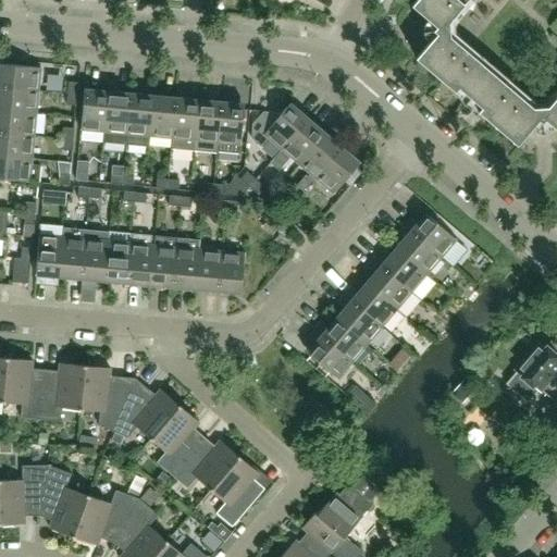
[(459,22),(454,17),(468,0),(417,0),(411,5),(429,21),(424,25),(423,32),(425,38),(431,41),(416,59),(455,93),(459,88),(470,98),(495,69),(482,57),(479,61),(456,41),(460,36),(457,34),(456,25),(459,22)]
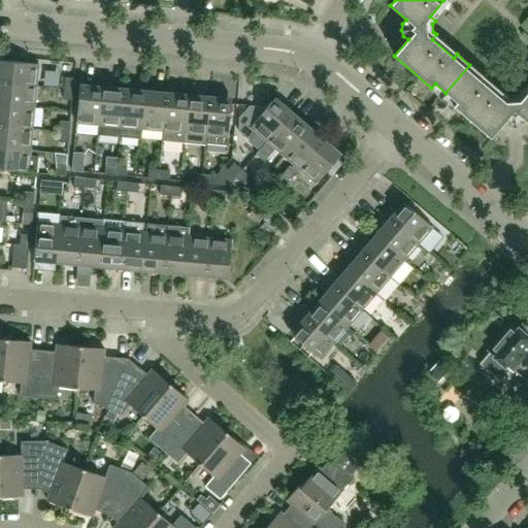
[(0,83),(37,86),(39,64),(5,61),(0,61),(0,65),(0,83)]
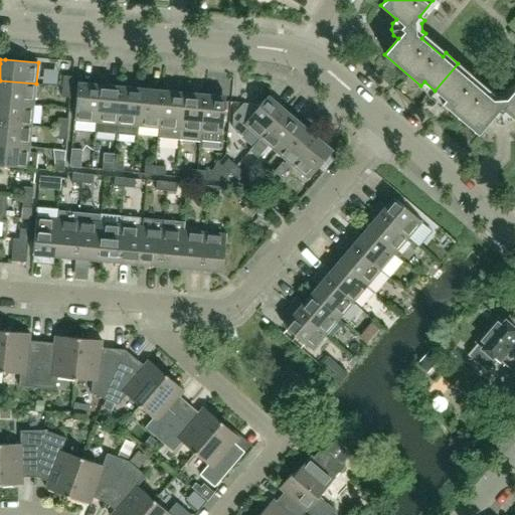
[(514,120),(514,87),(509,94),(505,91),(503,94),(495,95),(492,92),(489,96),(468,77),(471,73),(458,63),(435,91),(446,100),(442,104),(478,135),(492,119),(496,123),(502,124),(508,122),(512,118),(514,120)]
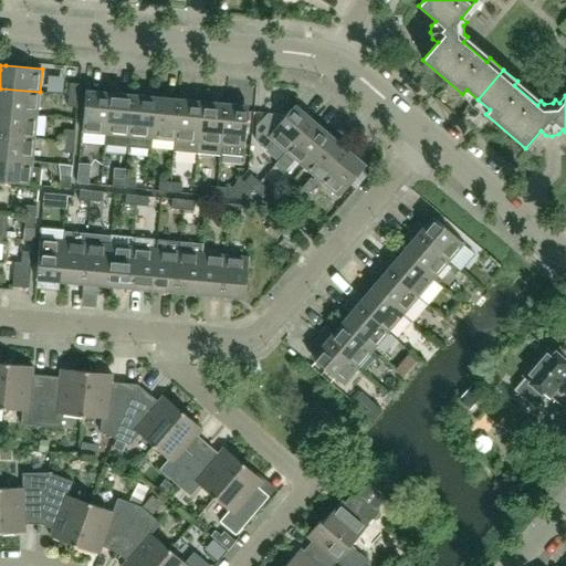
[(70,83),(69,95),(79,96),(80,84),(70,83)]
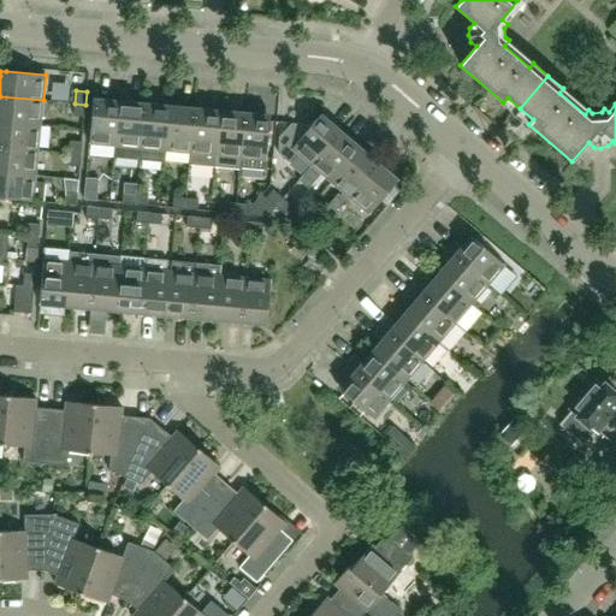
[(0,122),(41,125),(43,100),(0,96),(0,122)]
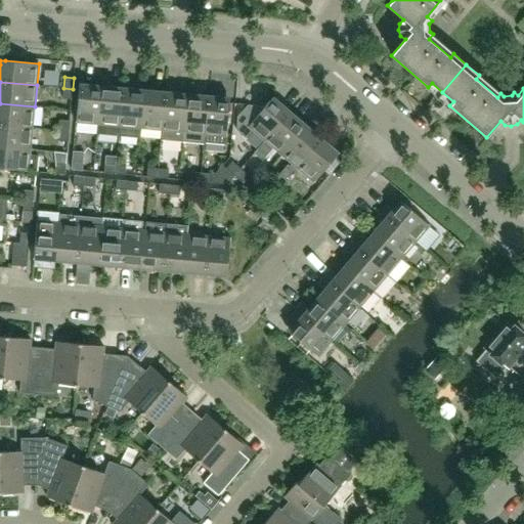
[(98,125),(101,91),(101,86),(90,85),(80,84),(76,123),(98,125)]
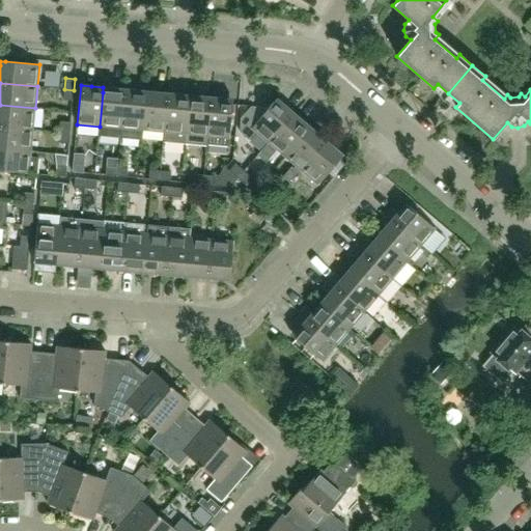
[(120,129),(124,89),(114,88),(103,87),(103,92),(100,127),(120,129)]
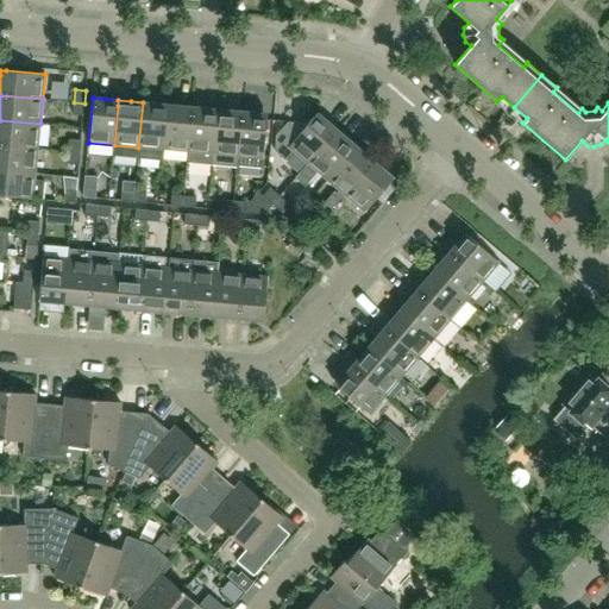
[(83,115),(85,104),(74,102),(73,114),(83,115)]
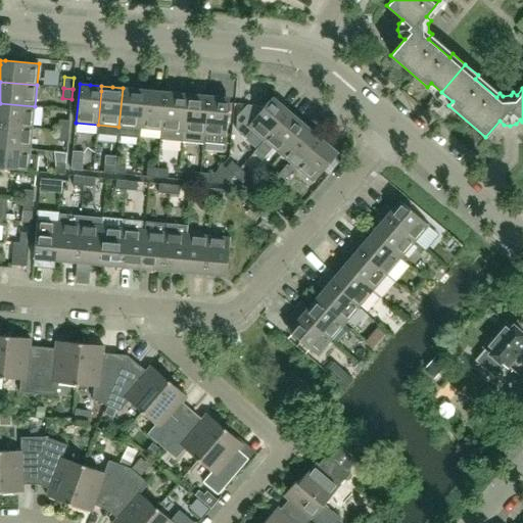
[(139,138),(140,129),(144,95),(144,90),(133,89),(123,88),(119,127),(119,136),(139,138)]
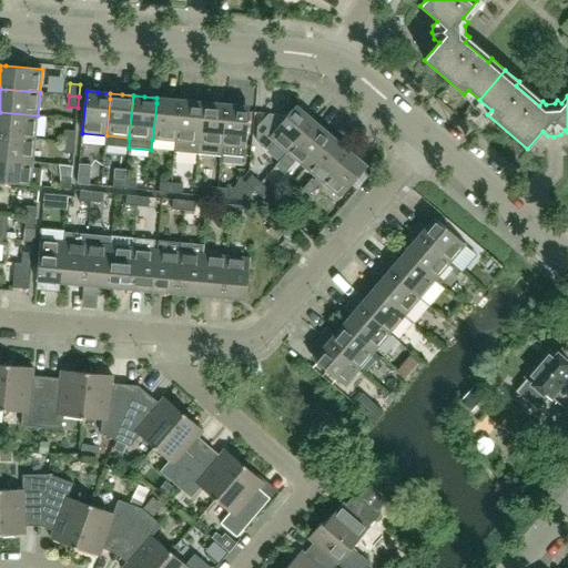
[(175,142),(180,100),(169,99),(156,98),(156,103),(152,140),(175,142)]
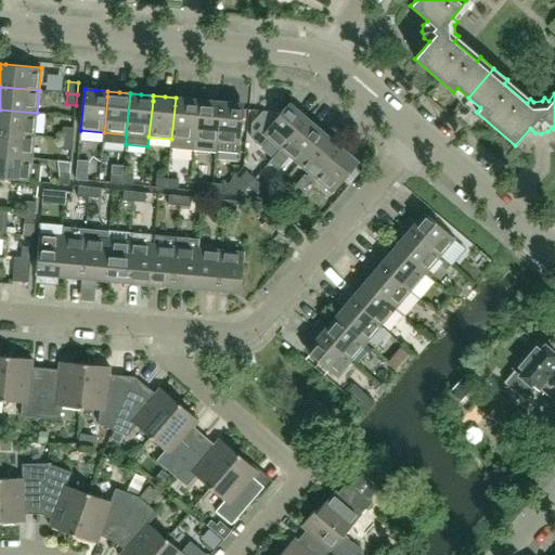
[(193,151),(197,105),(198,100),(186,99),(176,98),(171,139),(170,149),(193,151)]
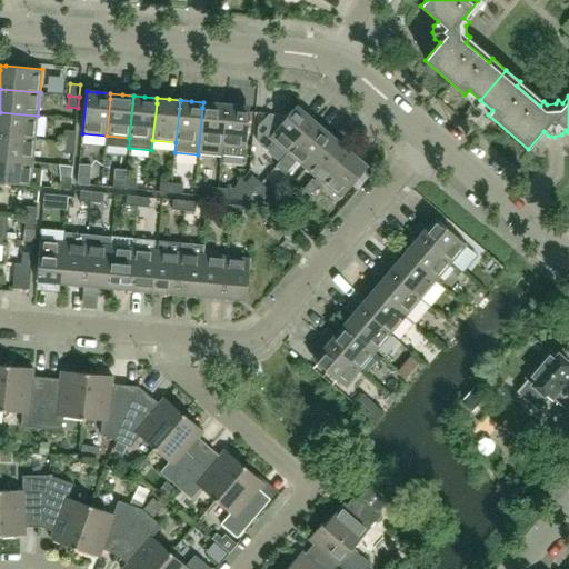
[(221,157),(221,156),(227,105),(216,103),(203,102),(202,108),(198,155),(221,157)]
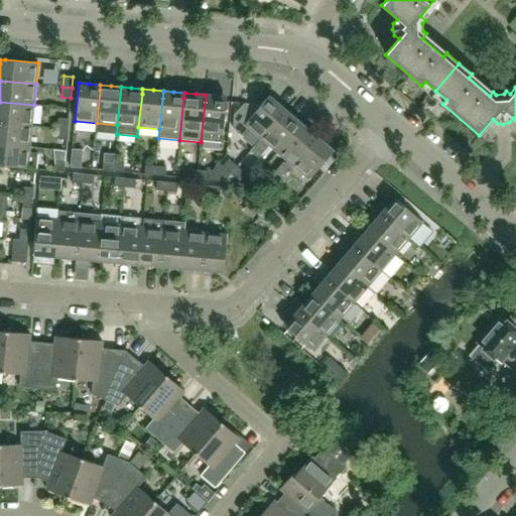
[(223,142),(227,102),(226,102),(227,97),(216,96),(206,95),(201,141),(223,142)]
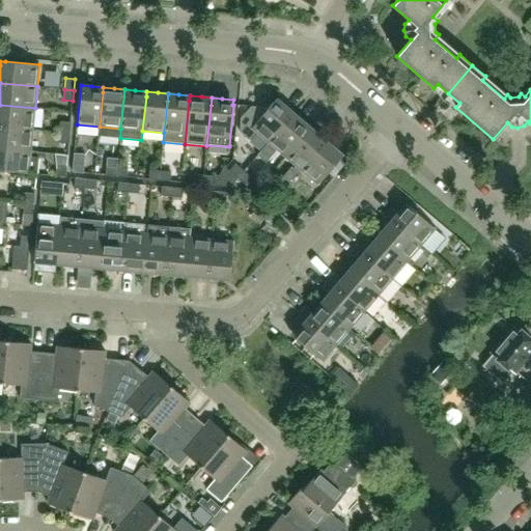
[(268,143),(294,113),(285,106),(277,99),(274,103),(273,103),(268,109),(251,107),(241,119),(240,132),(249,140),(256,133),(268,143)]
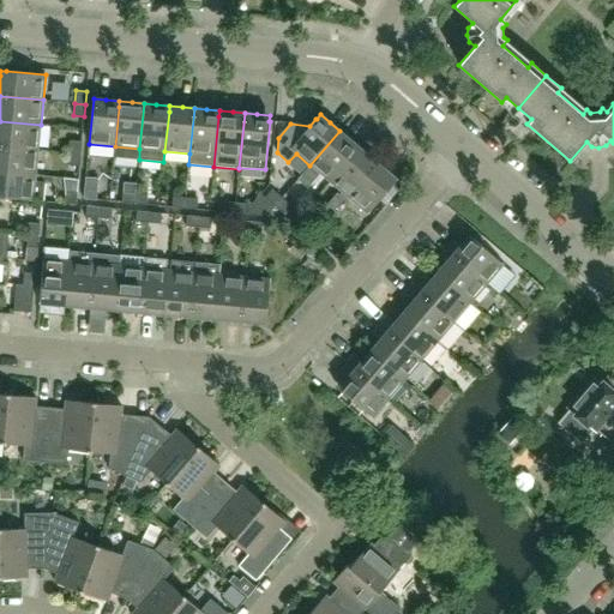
[(0,146),(38,150),(41,125),(0,121),(0,146)]
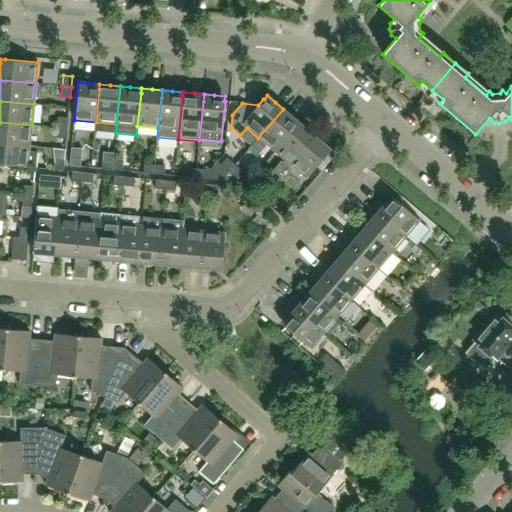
[(274,151),(296,126),(299,123),(290,116),(291,115),(283,109),(258,138),(248,150),(256,157),(267,145),(274,151)]
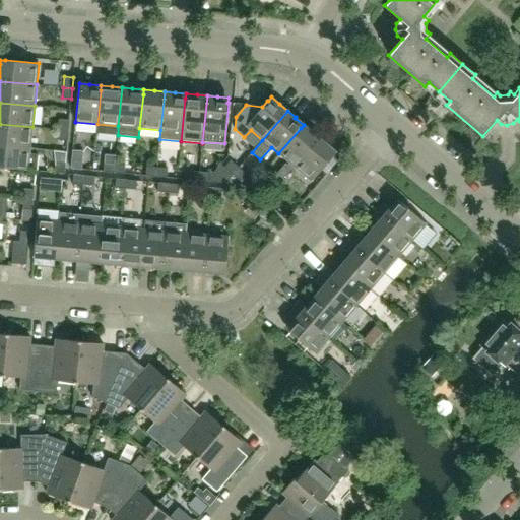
[(60,119),(59,130),(68,131),(69,120),(60,119)]
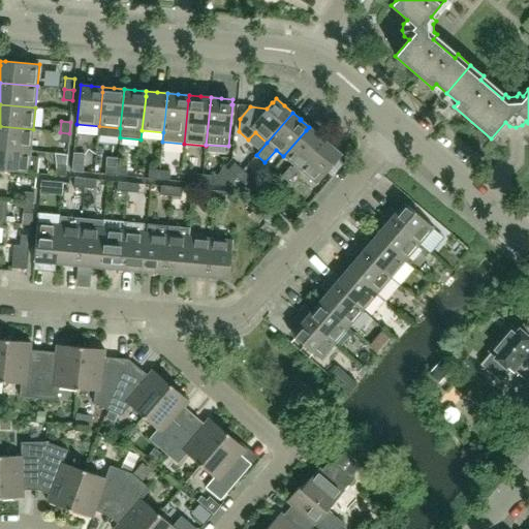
[(0,148),(31,151),(33,129),(0,126),(0,148)]
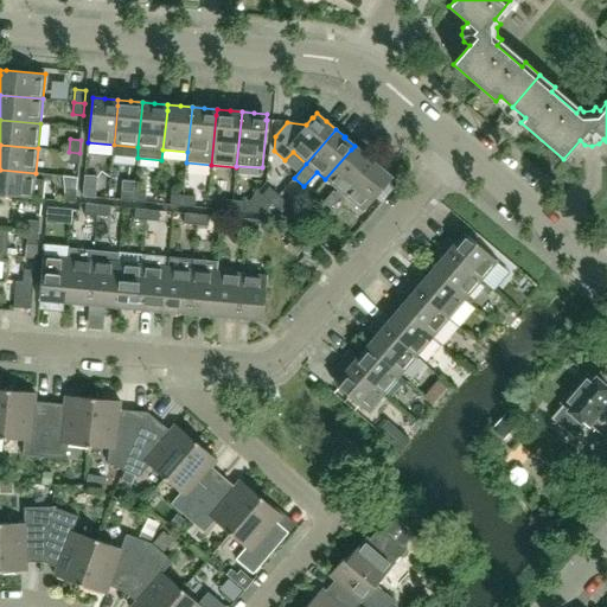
[(344,196),(374,161),(364,153),(364,154),(355,146),(351,149),(325,179),(336,189),(323,203),(332,210),(344,196)]
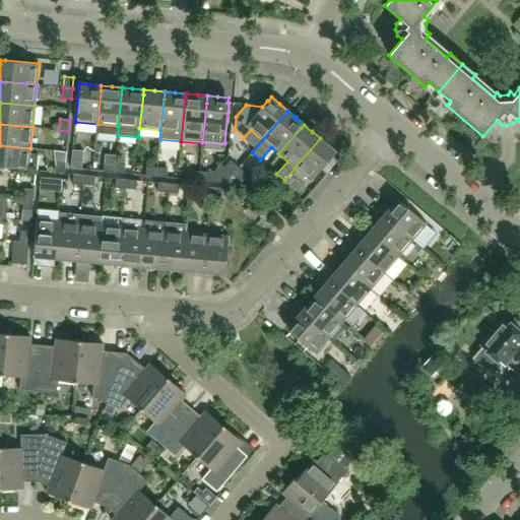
[(67,141),(68,131),(59,130),(58,140),(67,141)]
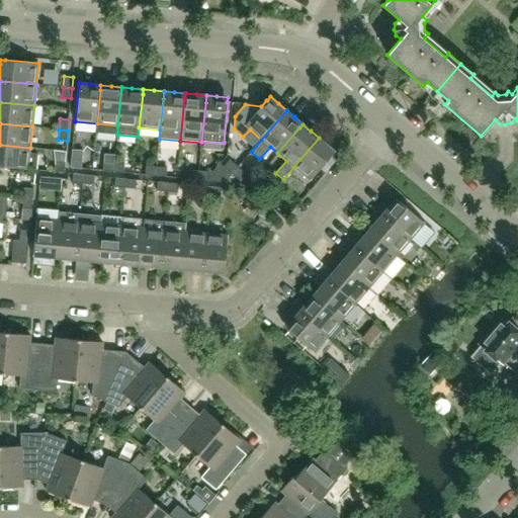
[(311,181),(332,156),(331,156),(335,152),(326,145),(327,144),(319,138),(293,167),(311,181)]
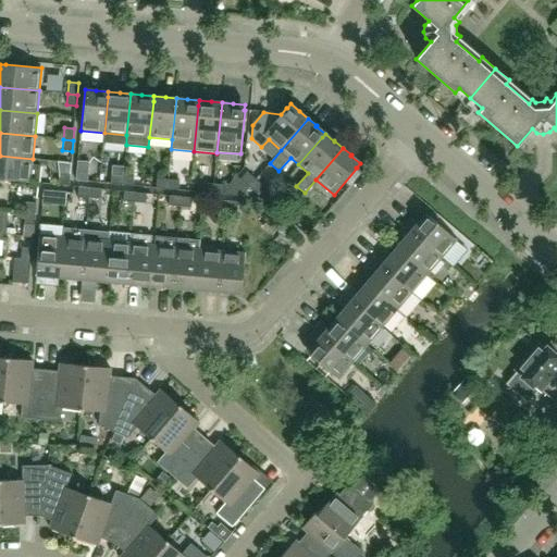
[(0,178),(39,183),(41,166),(32,166),(33,159),(0,156),(0,178)]
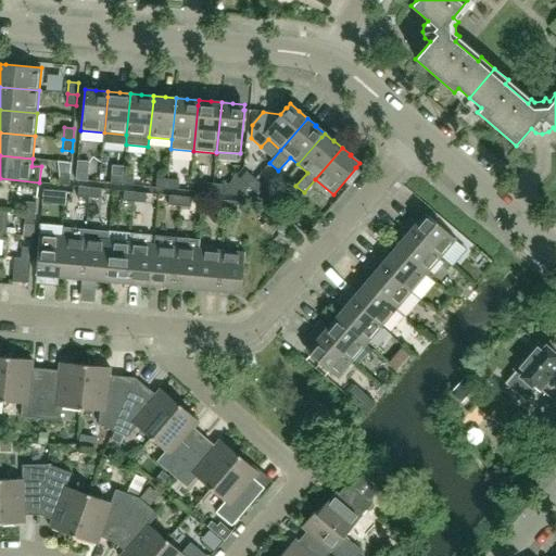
[(77,164),(77,171),(76,180),(88,181),(89,165),(77,164)]
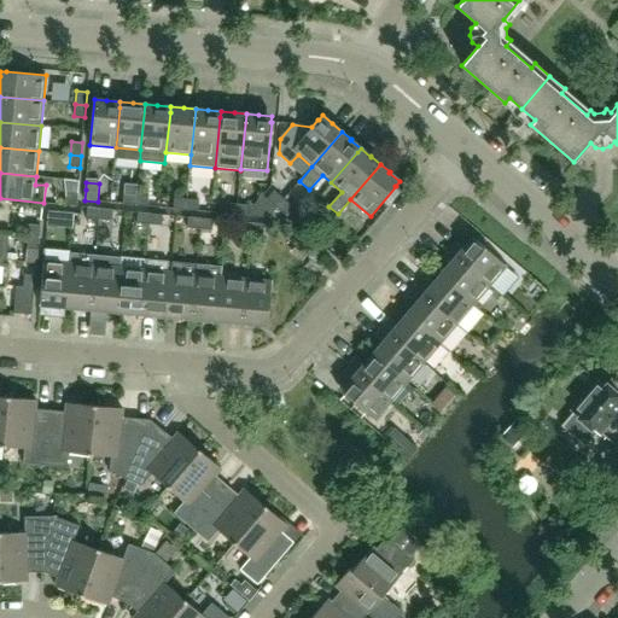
[(267,199),(277,208),(284,199),(274,191),(267,199)]
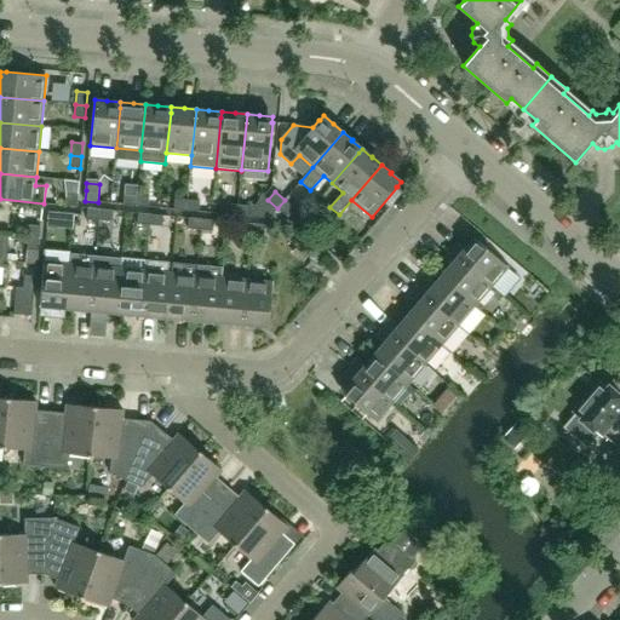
[(76,207),(78,194),(67,194),(65,206),(76,207)]
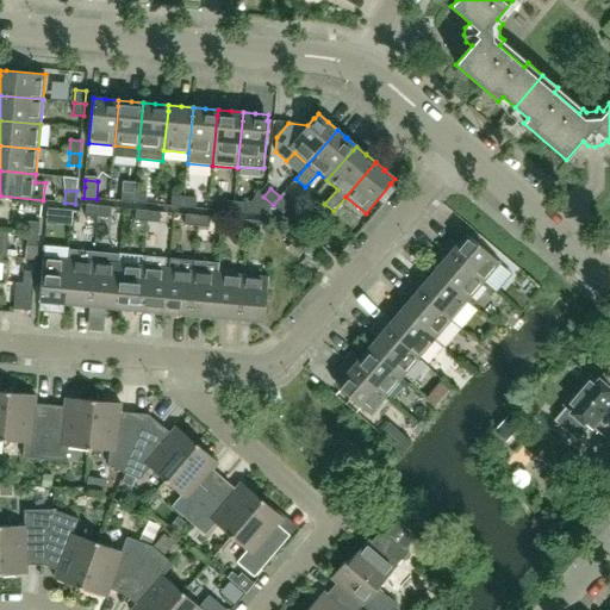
[(122,201),(134,203),(135,192),(123,191),(122,201)]
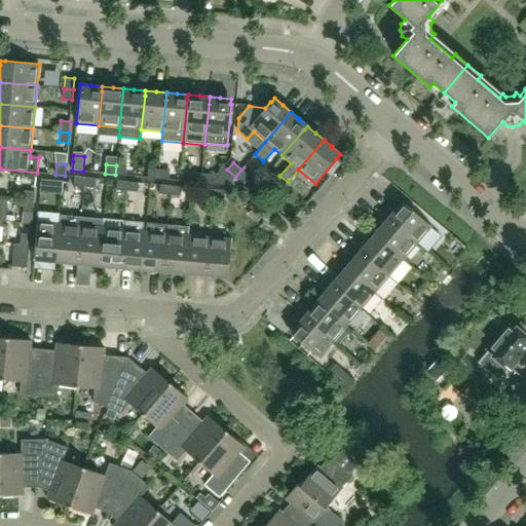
[(126,166),(116,165),(115,175),(126,176),(126,166)]
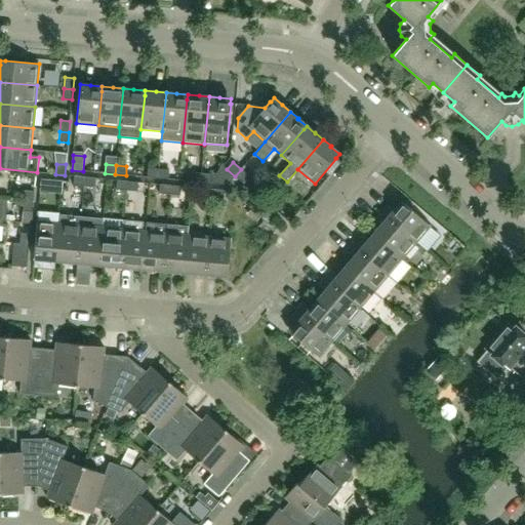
[(212,174),(211,184),(228,185),(235,176),(227,169),(224,166),(216,174),(212,174)]
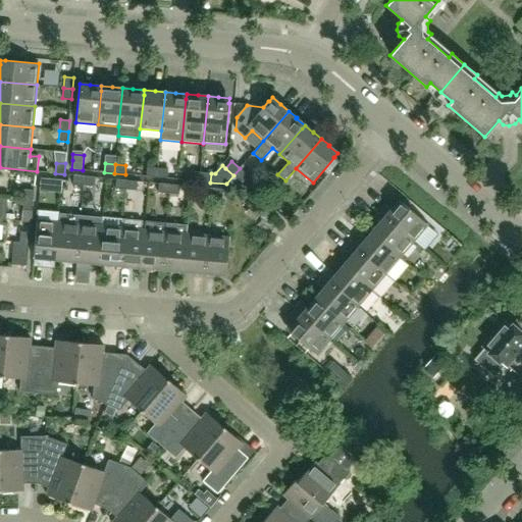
[(147,176),(157,177),(158,168),(147,167),(147,176)]
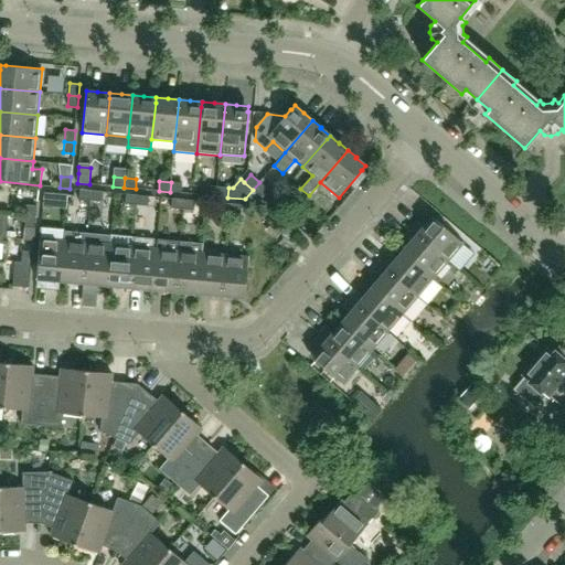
[(182,183),(171,182),(170,192),(181,193),(182,183)]
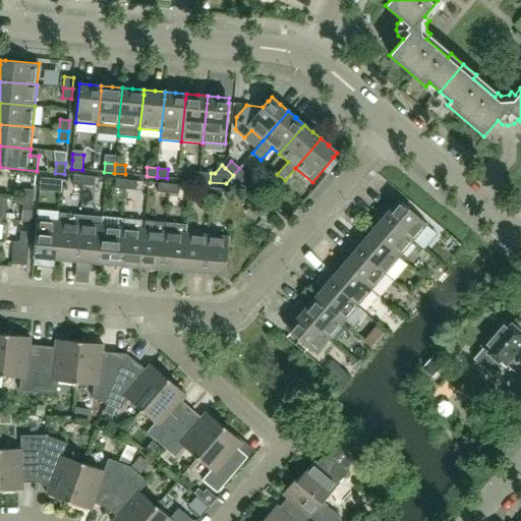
[(247,175),(239,168),(233,175),(241,182),(247,175)]
